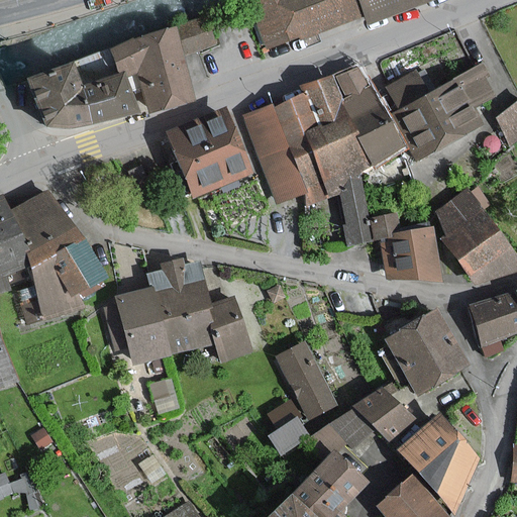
[(248,0),(246,1),(264,45),(357,10),(363,23),(423,0),(248,0)]
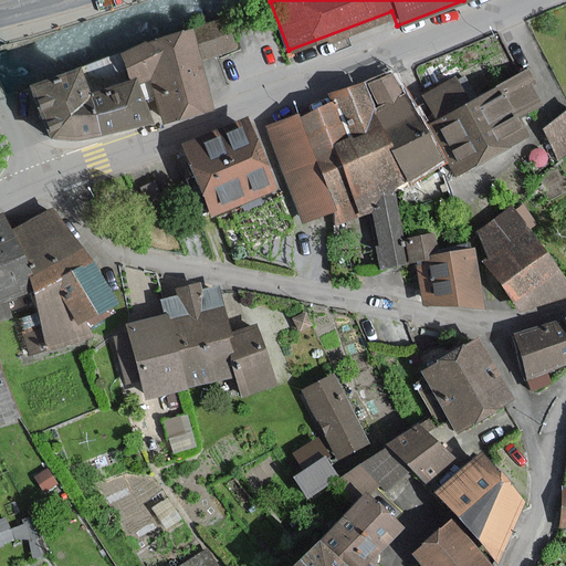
[(230,18),(189,30),(188,28),(121,51),(128,71),(149,65),(165,118),(216,104),(202,58),(239,48),(230,18)]
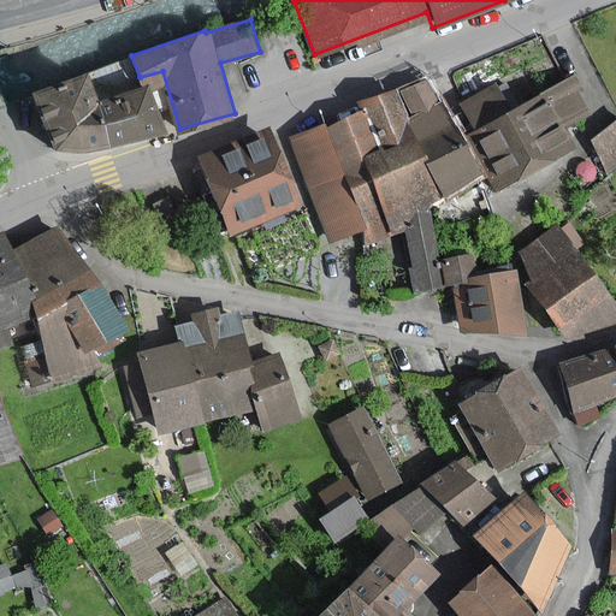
[(111,149),(98,104),(90,76),(31,94),(53,153),(81,155),(111,149)]
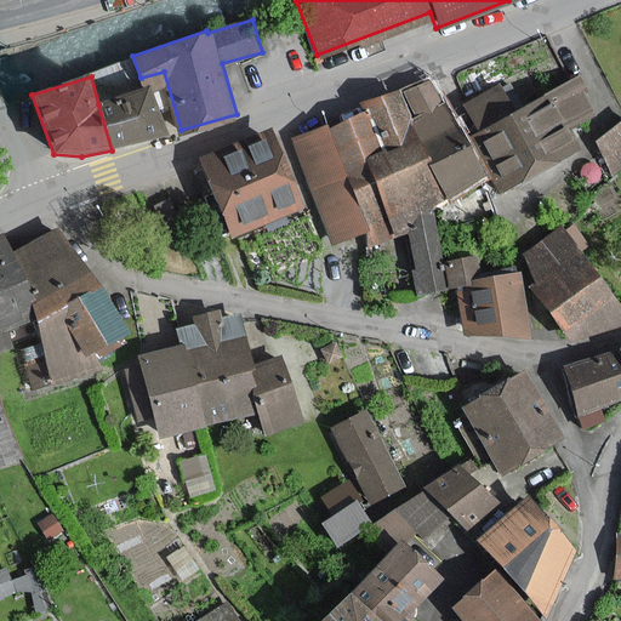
[(476,130),(468,132),(472,141),(489,181),(494,192),(571,159),(560,131),(586,120),(571,84),(510,109),(500,87),(463,102),(476,130)]
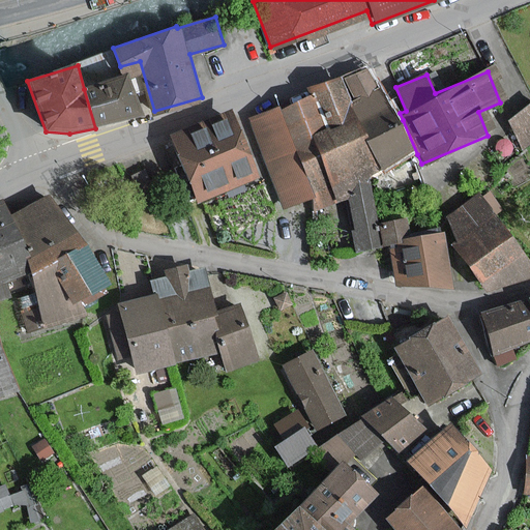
[(371,72),(363,76),(346,83),(359,116),(369,139),(366,140),(380,171),(417,154),(403,120),(392,124),(371,72)]
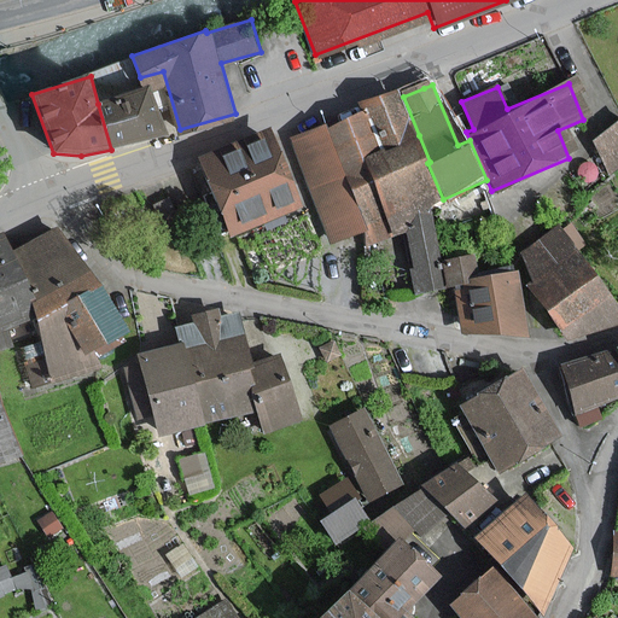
[(117,149),(163,135),(150,89),(98,104),(111,150),(117,149)]
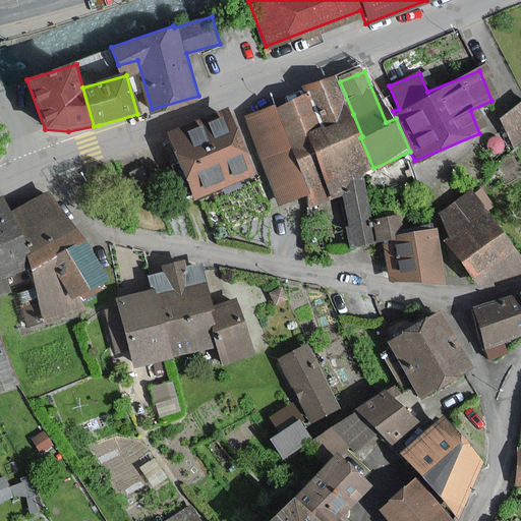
[(362,136),(353,114),(340,81),(332,84),(329,78),(305,89),(308,95),(276,108),(275,105),(247,116),(283,200),(310,189),(316,204),(336,195),(344,192),(350,244),(375,242),(372,221),(366,185),(364,174),(373,168),(360,137),(362,136)]
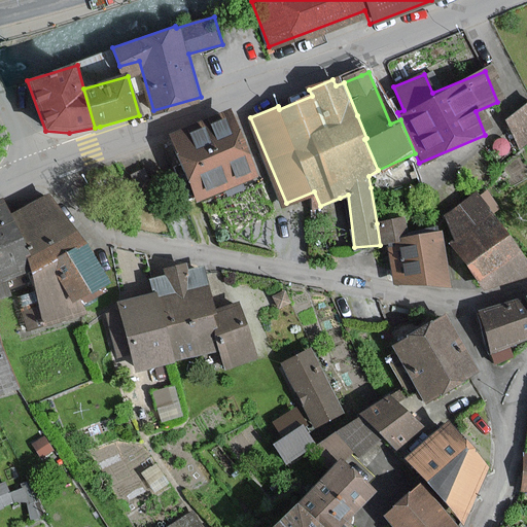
[(526,97),(501,115),(520,142),(526,136),(526,97)]
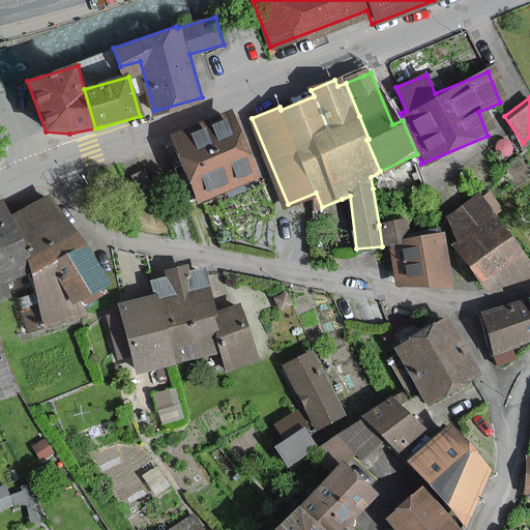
[(230,114),(172,138),(183,168),(188,179),(198,202),(256,179),(230,114)]
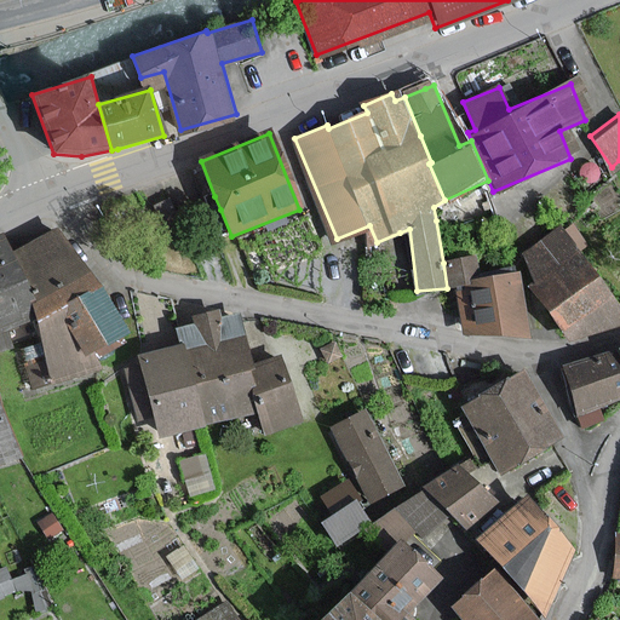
[(593,325),(598,332),(619,323),(619,304),(563,227),(521,258),(537,280),(529,285),(569,342),(593,325)]
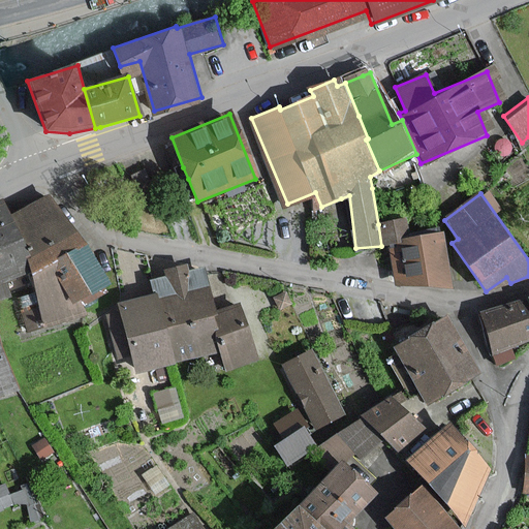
[(10,220),(25,272),(34,274),(38,294),(22,300),(31,331),(47,325),(87,313),(85,301),(104,287),(103,285),(106,283),(82,244),(71,228),(51,195),(10,220)]
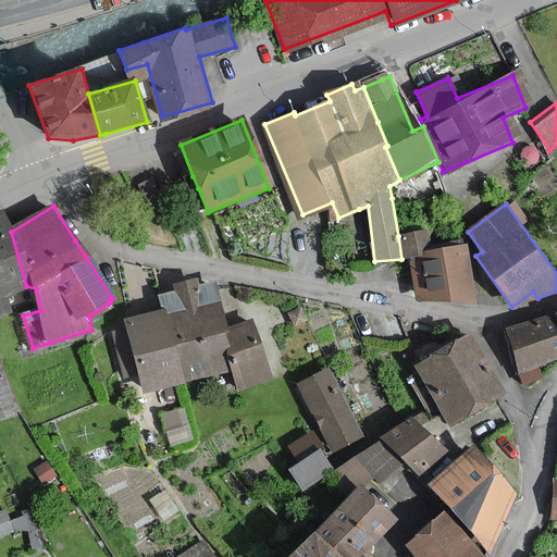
[(0,413),(15,409),(0,354),(0,313),(12,311),(7,292),(26,286),(11,232),(7,218),(0,220),(0,413)]
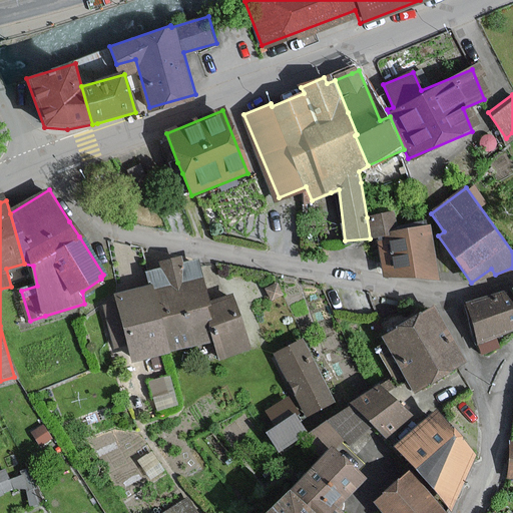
[(394,213),(367,217),(370,238),(377,237),(383,278),(437,271),(432,227),(397,232),(394,213)]
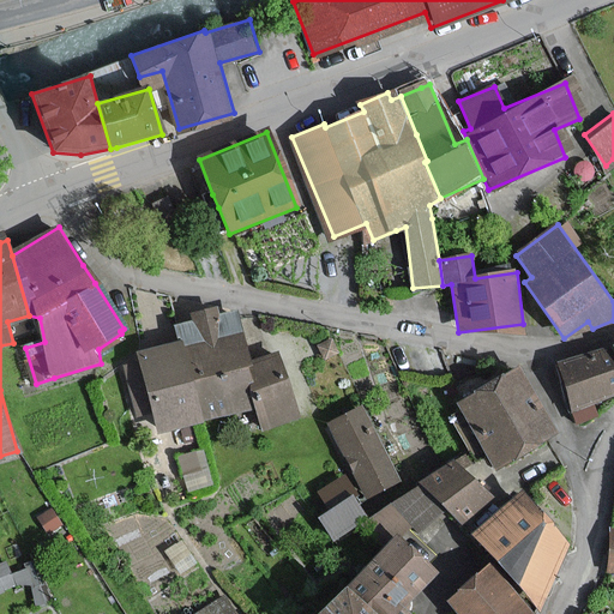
[(175,326),(179,342),(199,420),(258,404),(247,361),(234,312),(175,326)]
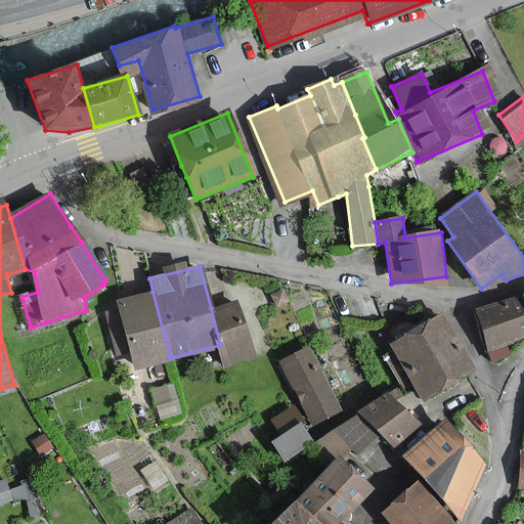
[(290,300),(284,288),(271,294),(277,306),(290,300)]
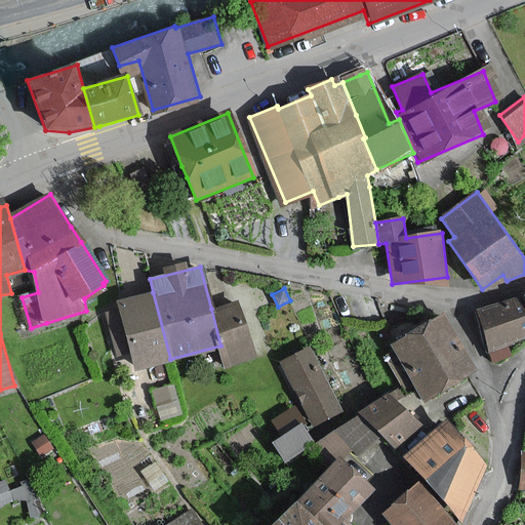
[(170,359),(153,292),(119,300),(127,334),(130,347),(135,367),(170,359)]
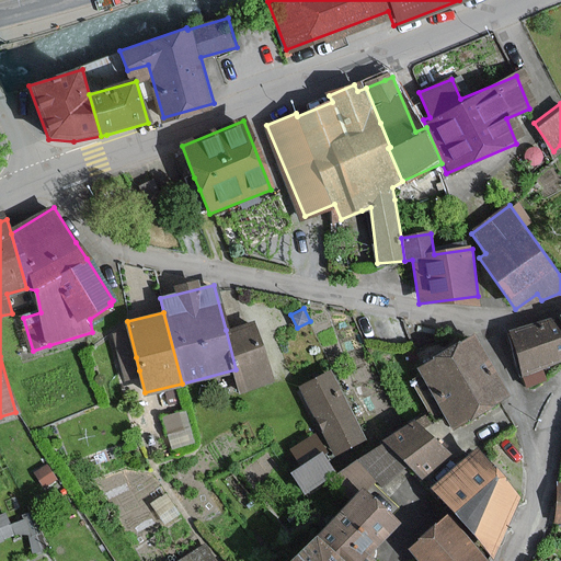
[(518,352),(524,370),(560,359),(560,317),(512,332),(518,352)]
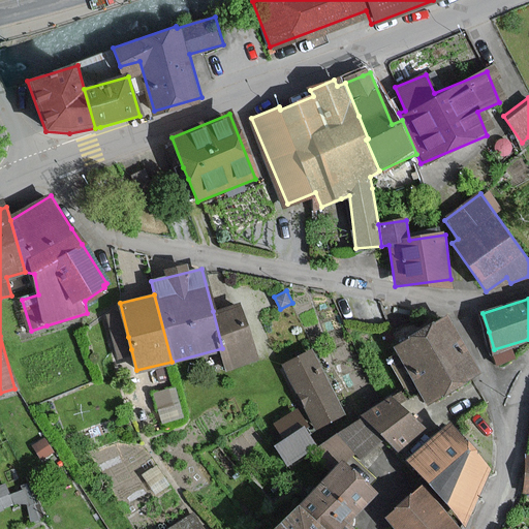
[(253,360),(240,304),(213,311),(222,348),(226,366),(253,360)]
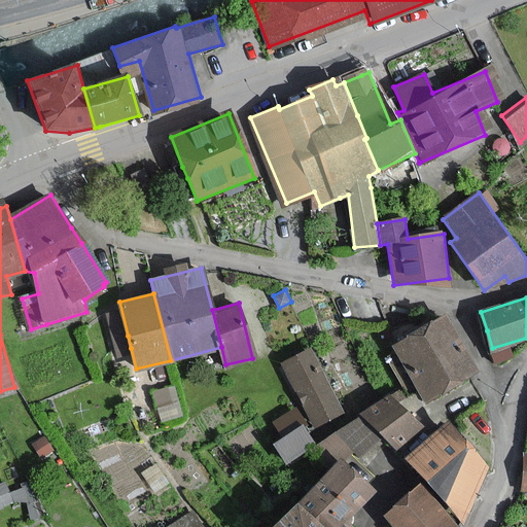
[(427,401),(477,372),(444,317),(394,347),(427,401)]
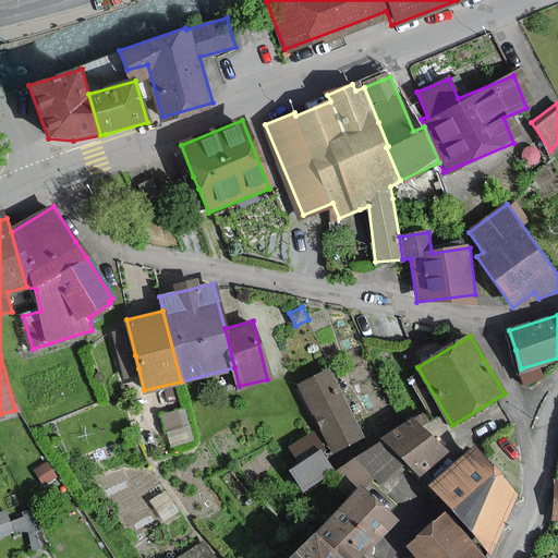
[(328,370),(298,385),(332,452),(362,437),(328,370)]
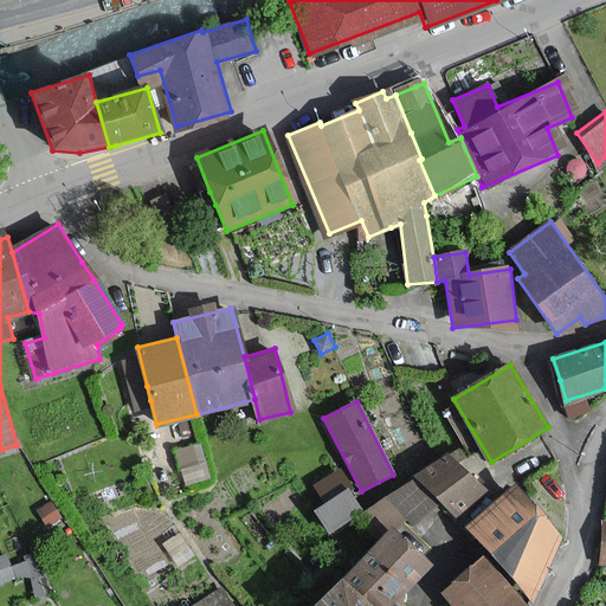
[(485,492),(447,451),(437,462),(420,476),(457,517),(485,492)]
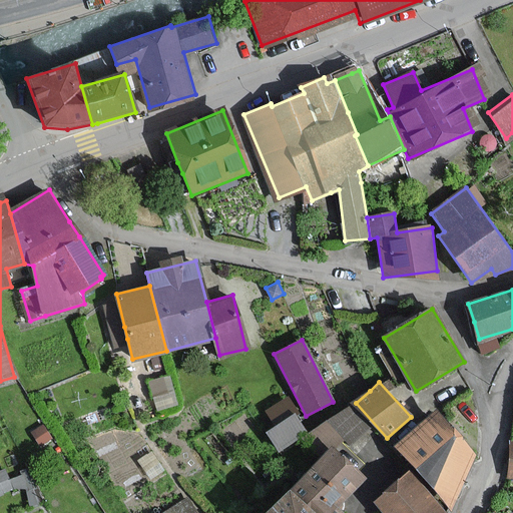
[(374,426),(353,405),(342,412),(305,436),(324,452),(333,444),(337,448),(347,438),(353,443),(374,426)]
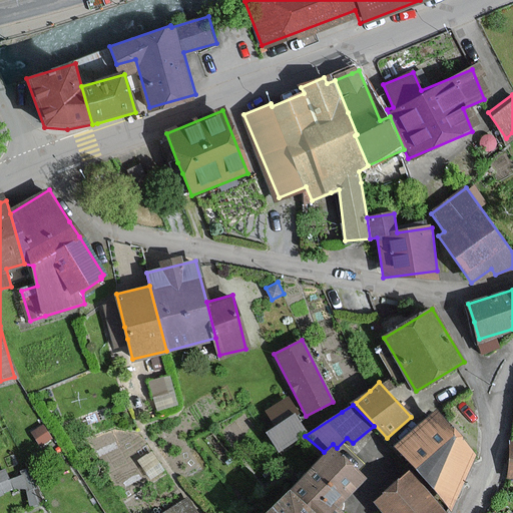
[(435,411),(394,447),(451,511),(473,455),(435,411)]
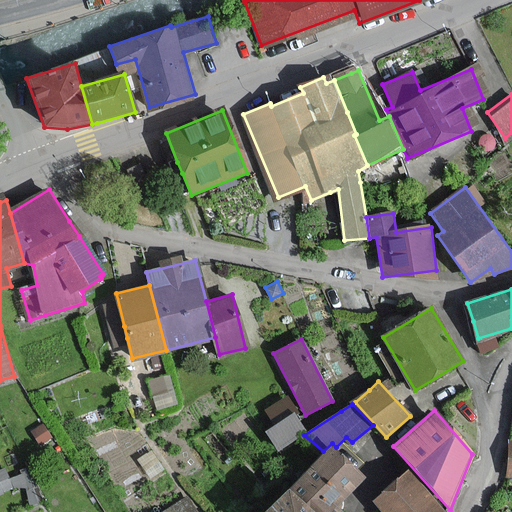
[(305,430),(293,414),(268,432),(280,448),(305,430)]
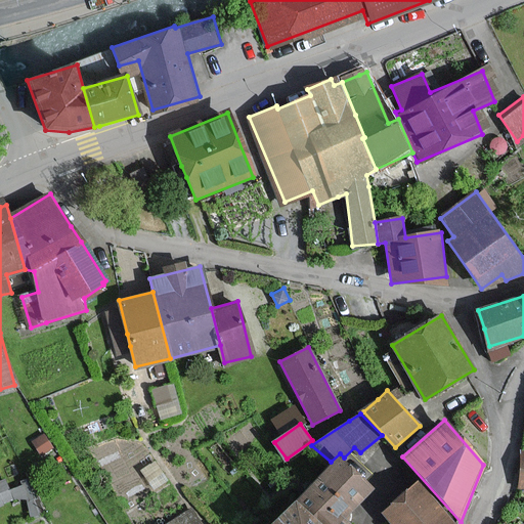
[(51,448),(43,434),(32,441),(41,454),(51,448)]
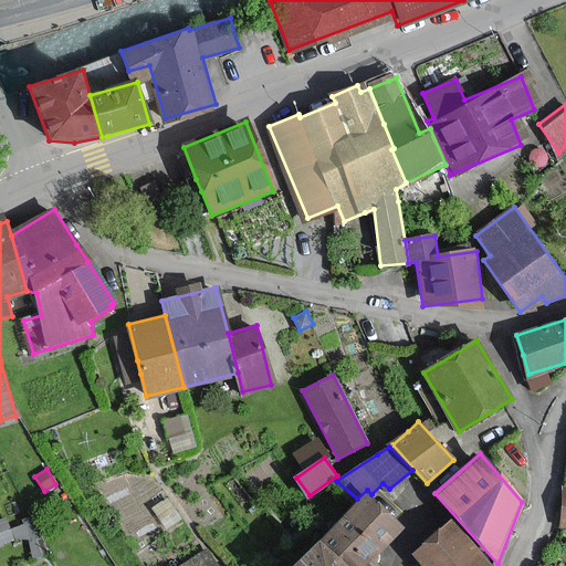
[(402,532),(365,496),(321,542),(346,565),(377,565),(374,563),(402,532)]
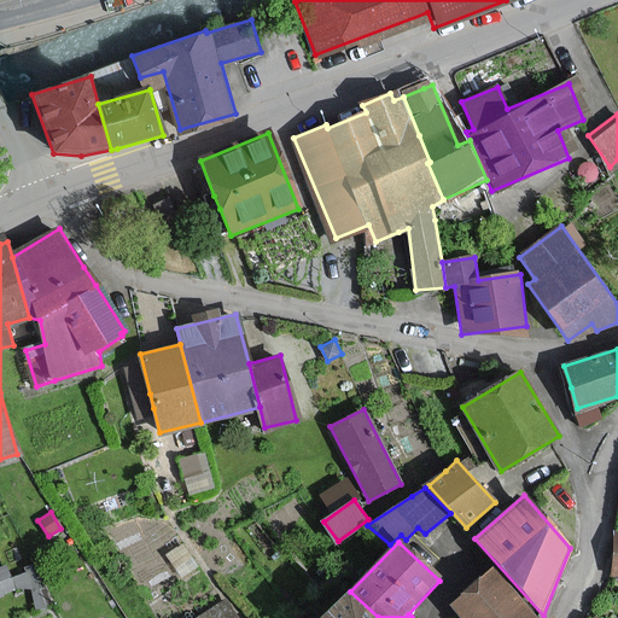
[(197,569),(182,548),(169,557),(184,578),(197,569)]
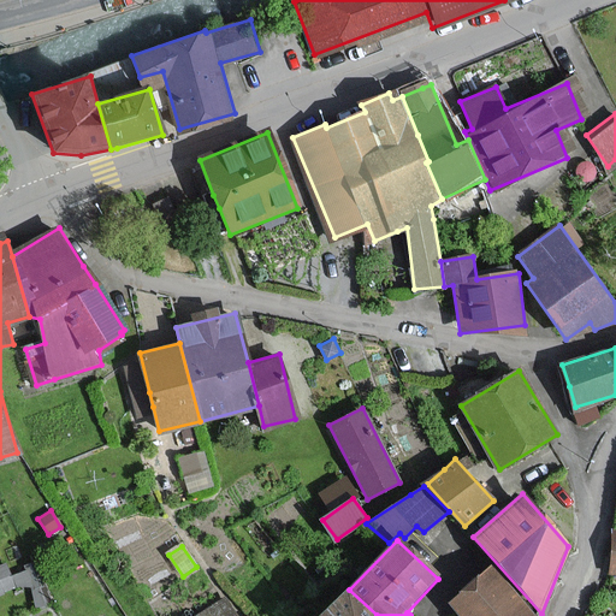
[(30,587),(37,608),(52,603),(36,562),(23,567),(24,570),(10,576),(5,563),(0,564),(0,597),(4,596),(4,593),(29,584),(30,587)]
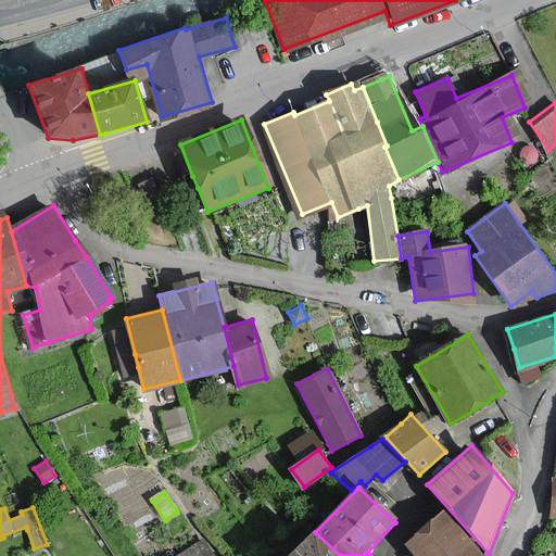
[(481,555),(444,513),(406,544),(417,555),(481,555)]
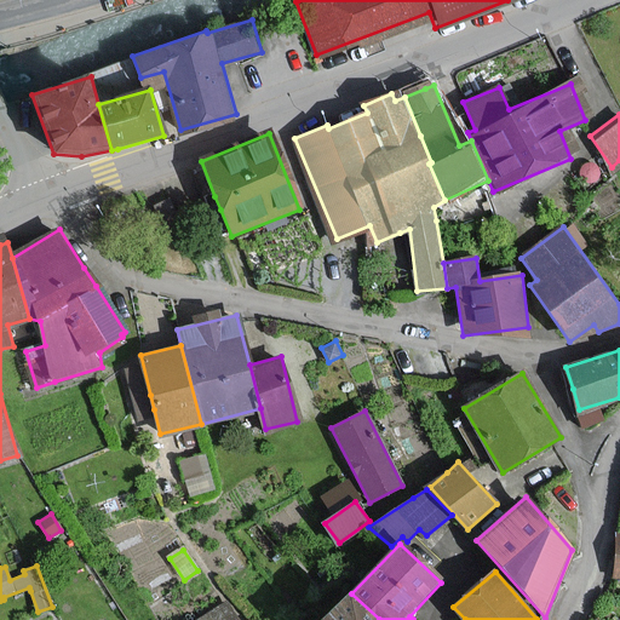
[(379,619),(351,593),(326,619),(379,619)]
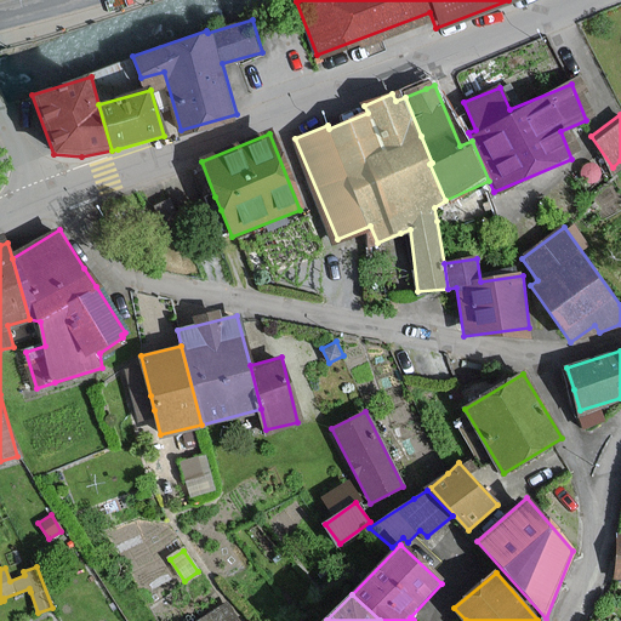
[(235,620),(246,614),(233,596),(200,617),(201,620),(235,620)]
